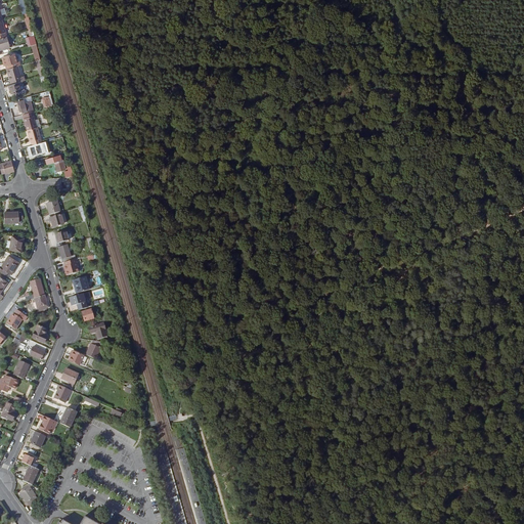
[(31,42),(29,43),(30,46),(32,46),(37,45),(32,30),(29,31),(28,31),(31,42)]
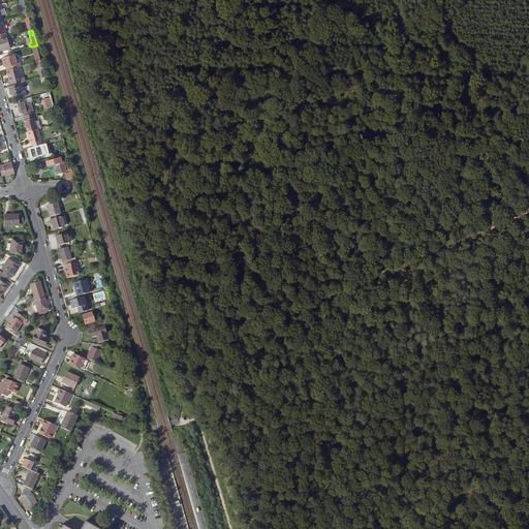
[(7,37),(0,38),(0,49),(3,49),(3,50),(10,49),(7,37)]
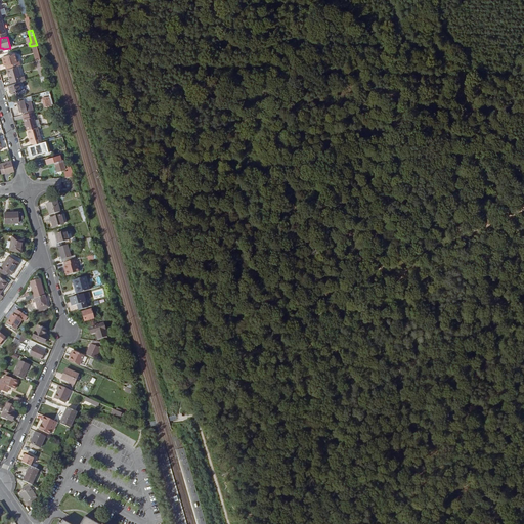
[(15,54),(4,57),(6,66),(7,70),(18,66),(20,66),(19,61),(17,62),(15,54)]
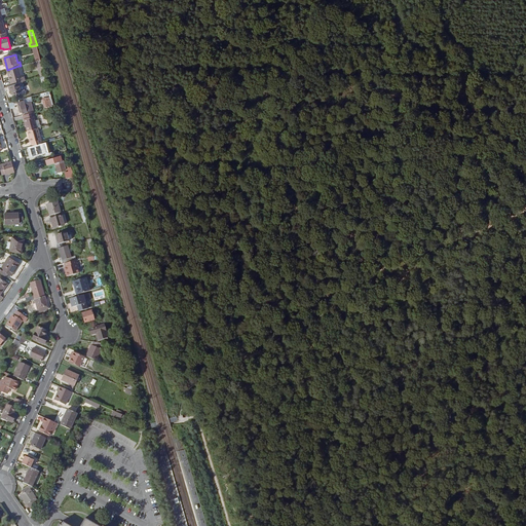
[(43,67),(41,60),(36,62),(40,75),(44,74),(42,67),(43,67)]
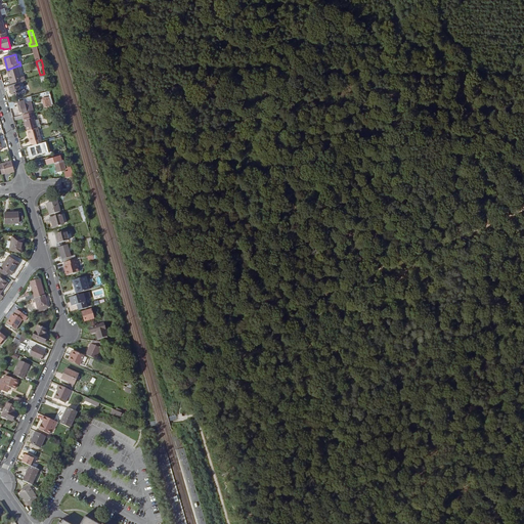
[(7,70),(8,75),(9,74),(10,77),(9,77),(11,85),(18,83),(23,82),(25,81),(24,77),(22,77),(18,66),(7,70)]
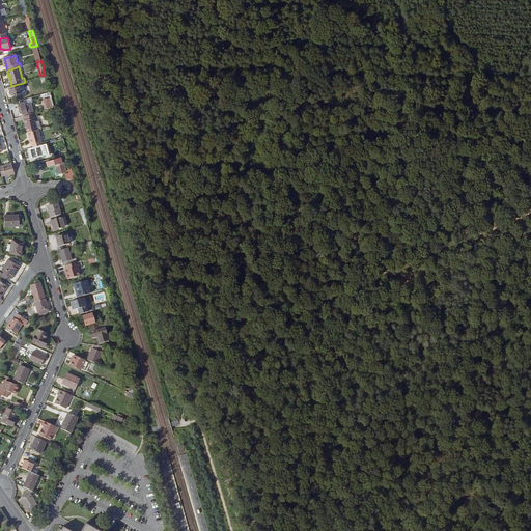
[(11,86),(9,86),(11,95),(22,93),(19,84),(11,86)]
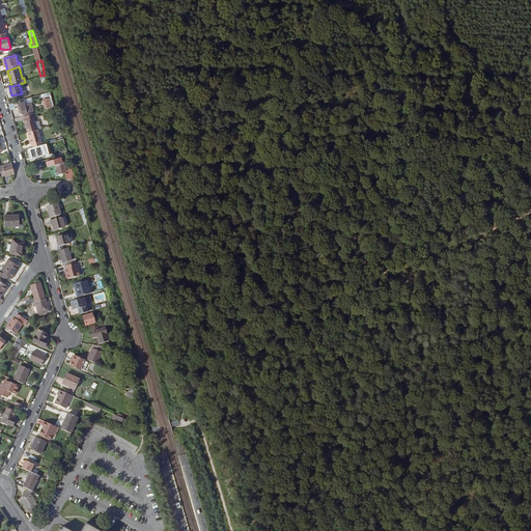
[(45,102),(47,109),(55,107),(53,101),(51,101),(50,99),(47,100),(47,101),(45,102)]
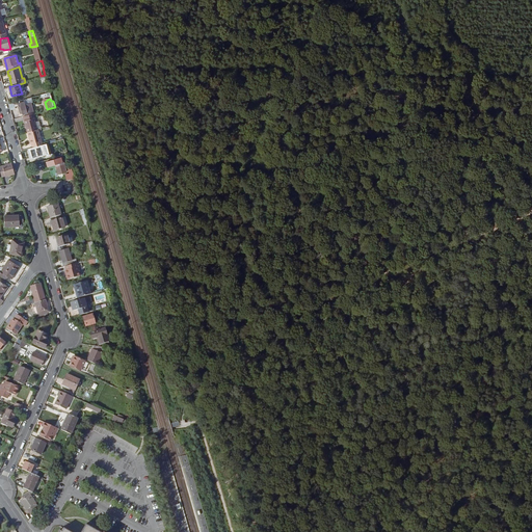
[(26,106),(25,102),(19,104),(20,107),(21,113),(23,112),(23,114),(24,114),(33,111),(31,104),(26,106)]
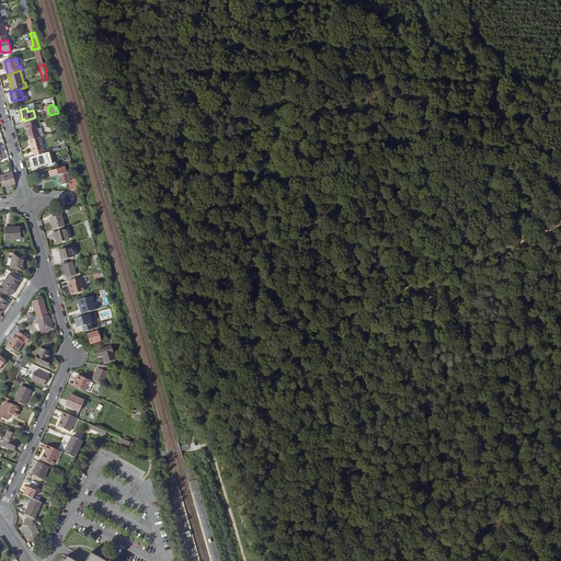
[(35,121),(25,123),(26,127),(30,139),(38,137),(39,136),(36,123),(35,121)]
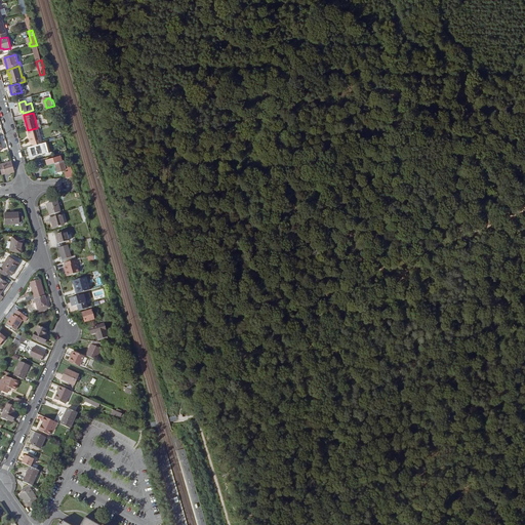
[(32,146),(40,143),(36,128),(28,130),(32,146)]
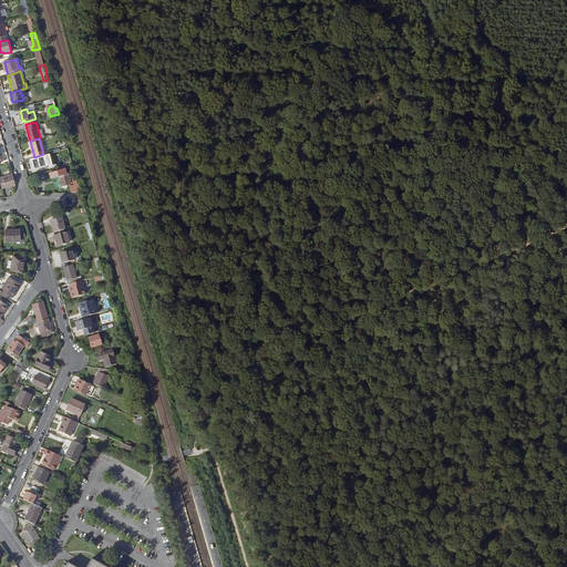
[(54,157),(50,158),(51,165),(60,163),(58,156),(61,155),(60,151),(53,153),(54,157)]
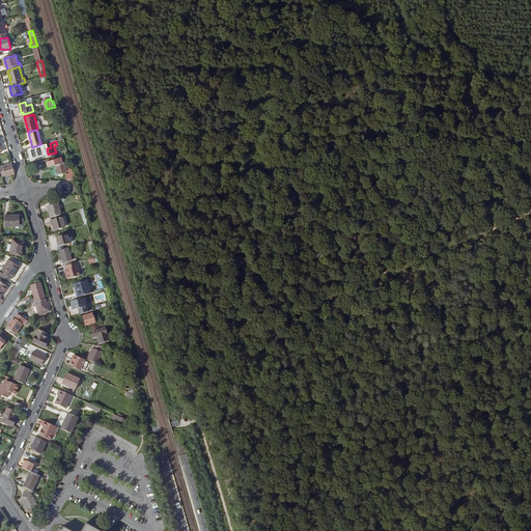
[(60,158),(54,160),(58,174),(66,171),(64,163),(62,163),(60,158)]
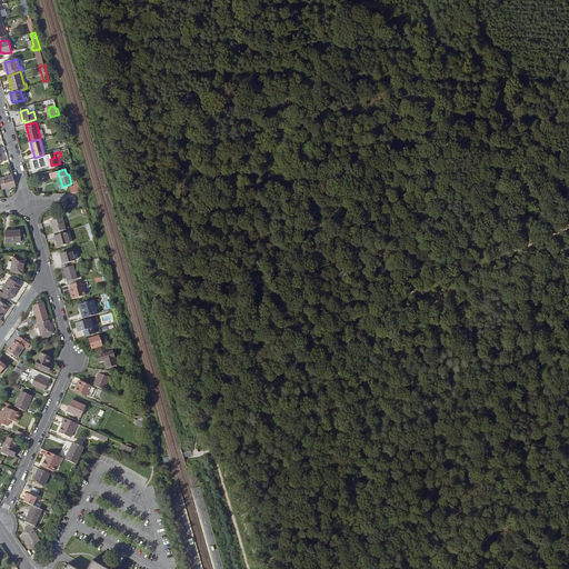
[(3,178),(0,178),(0,181),(2,188),(6,188),(16,186),(12,175),(3,177),(3,178)]
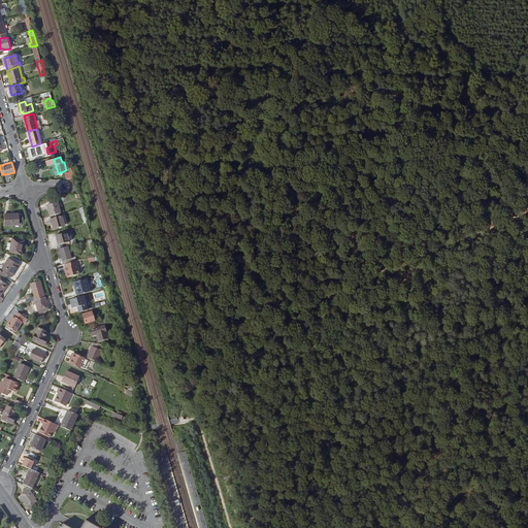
[(47,205),(51,217),(61,213),(58,202),(47,205)]
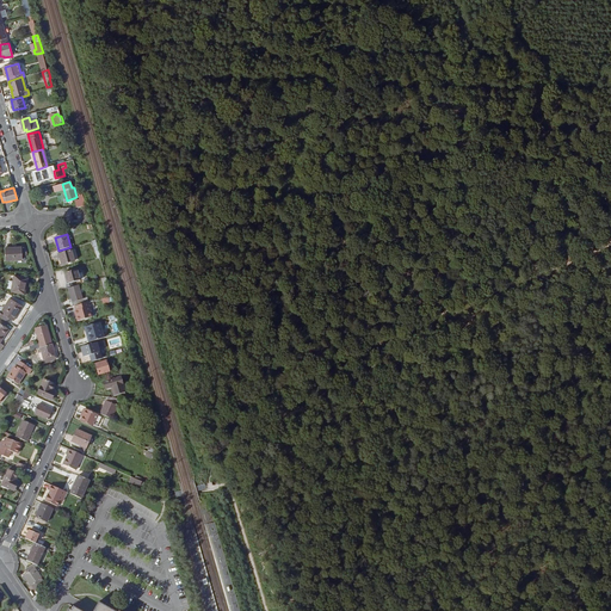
[(22,247),(5,248),(6,260),(23,259),(23,255),(26,254),(26,248),(22,248),(22,247)]
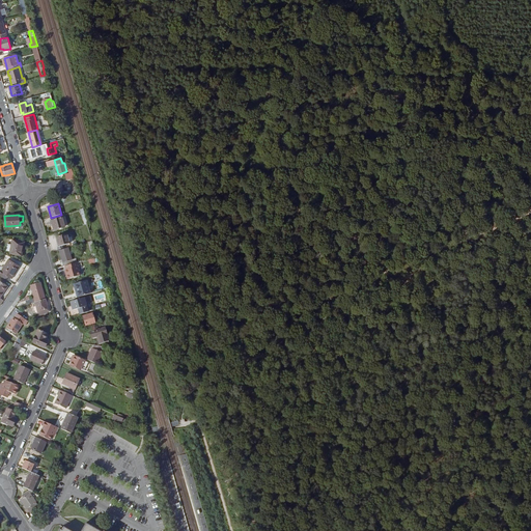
[(53,224),(54,230),(65,227),(62,218),(51,221),(52,225),(53,224)]
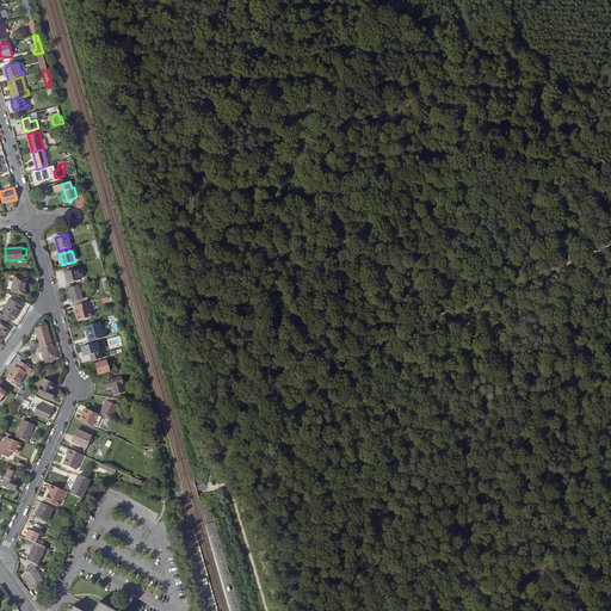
[(78,269),(65,273),(68,284),(81,281),(78,269)]
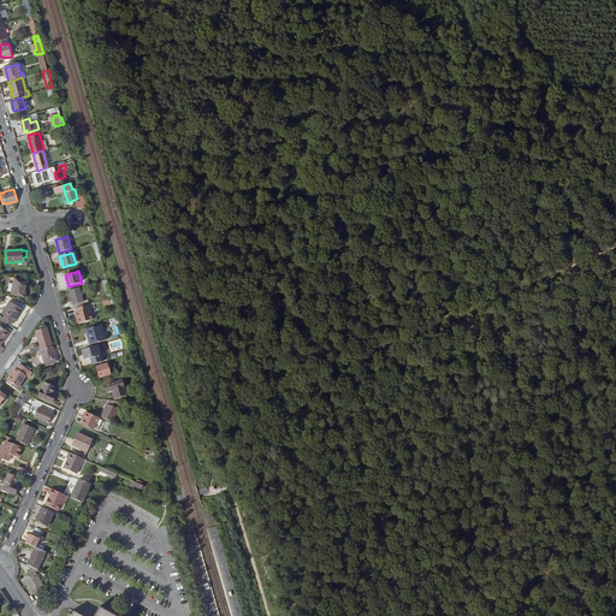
[(29,280),(15,278),(12,294),(25,296),(29,280)]
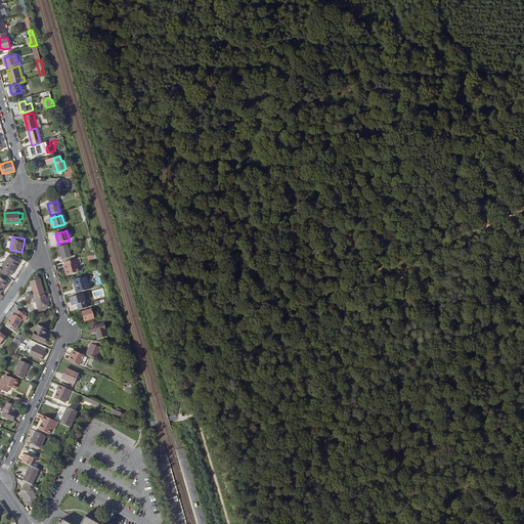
[(64,262),(76,259),(75,255),(71,256),(68,245),(58,248),(63,263),(64,262)]
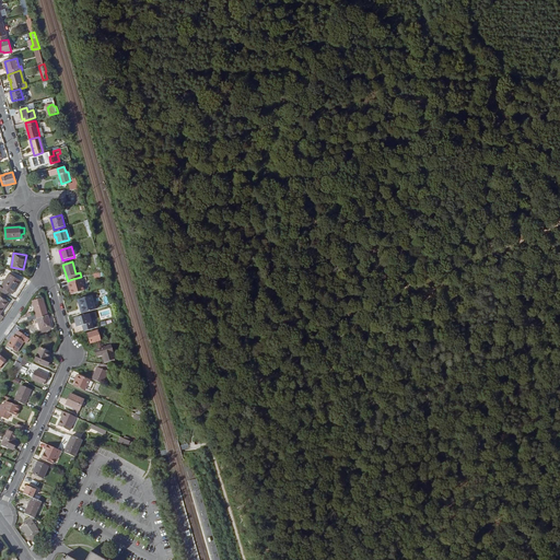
[(0,290),(7,295),(9,292),(12,294),(21,281),(9,273),(1,287),(0,286),(0,290)]
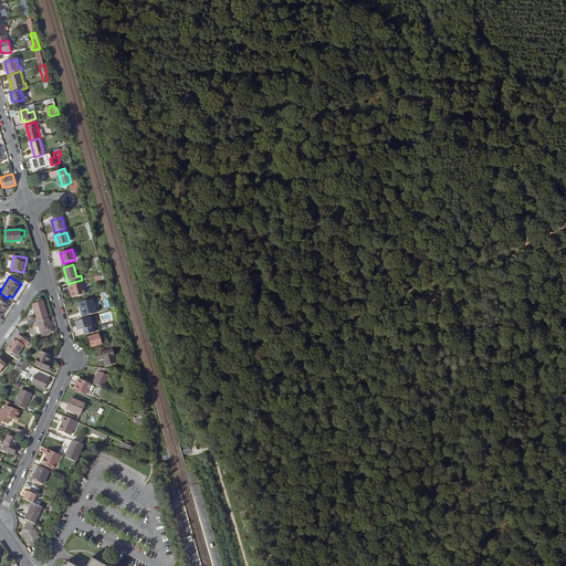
[(82,280),(70,283),(71,287),(70,287),(72,297),(86,293),(82,280)]
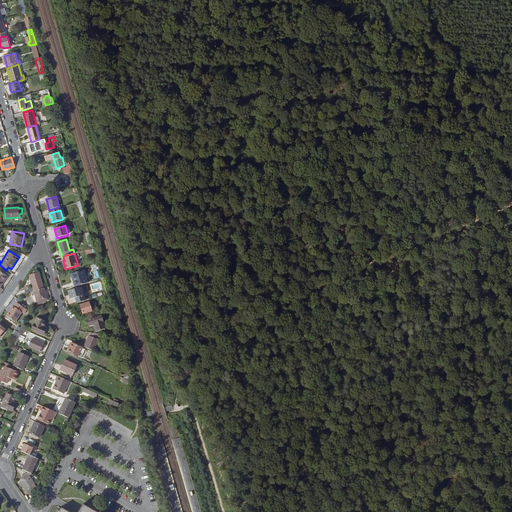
[(71,275),(75,286),(87,283),(84,271),(71,275)]
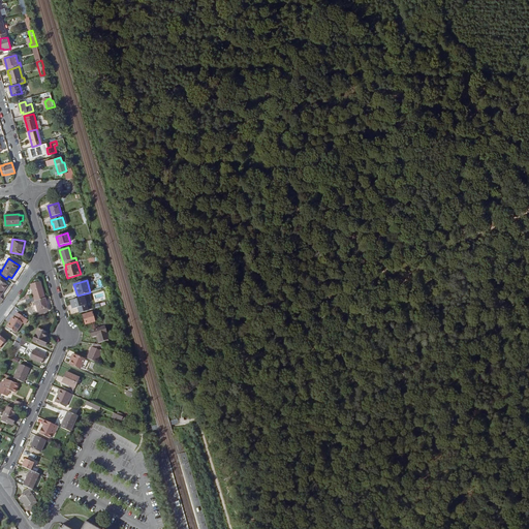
[(31,284),(35,301),(45,298),(40,281),(31,284)]
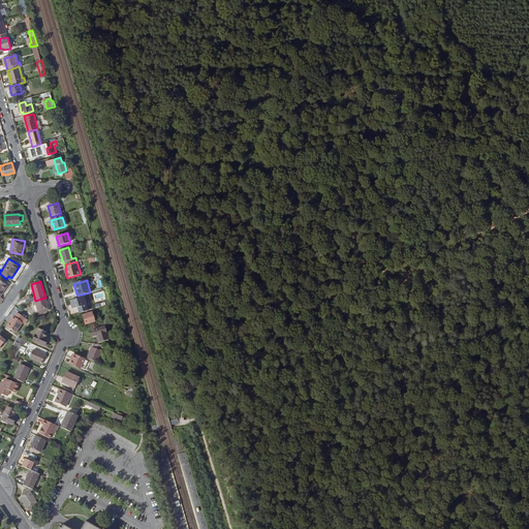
[(84,297),(71,300),(73,309),(79,307),(81,312),(88,310),(85,302),(91,300),(90,294),(84,297)]
